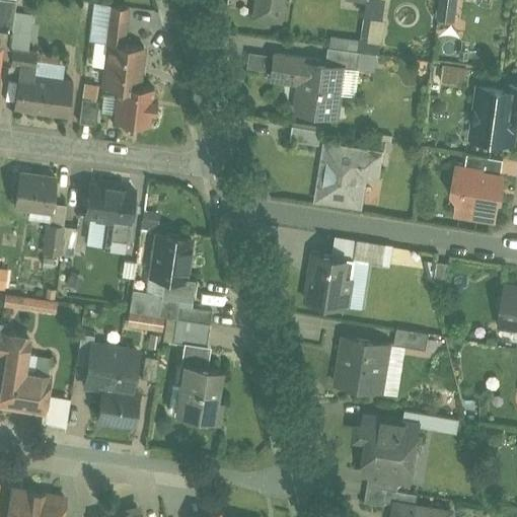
[(14,2),(0,0),(0,28),(10,30),(13,12),(14,2)]
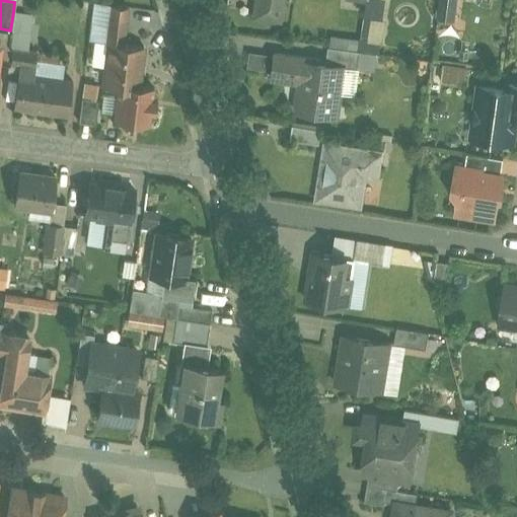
[(259,0),(256,19),(279,22),(282,0),(259,0)]
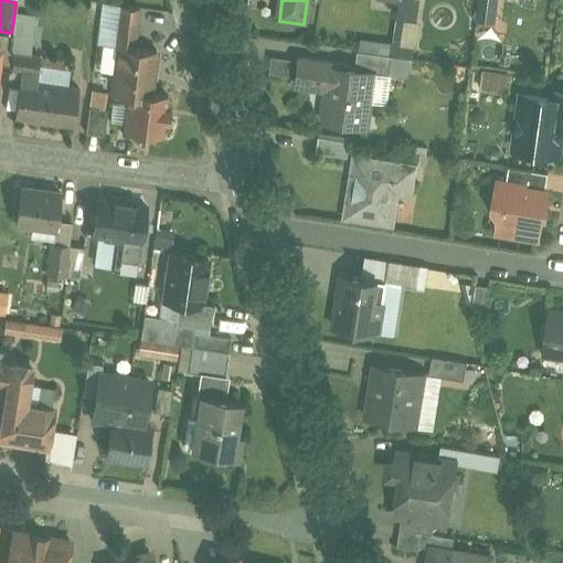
[(497,0),(479,0),(477,24),(494,27),(497,0)]
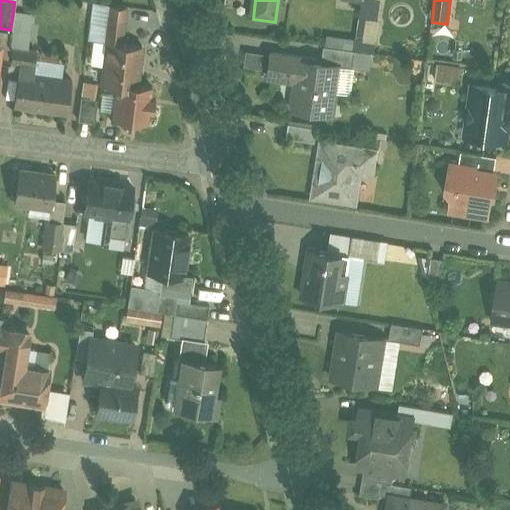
[(126,9),(92,4),(89,24),(106,26),(107,17),(125,20),(126,9)]
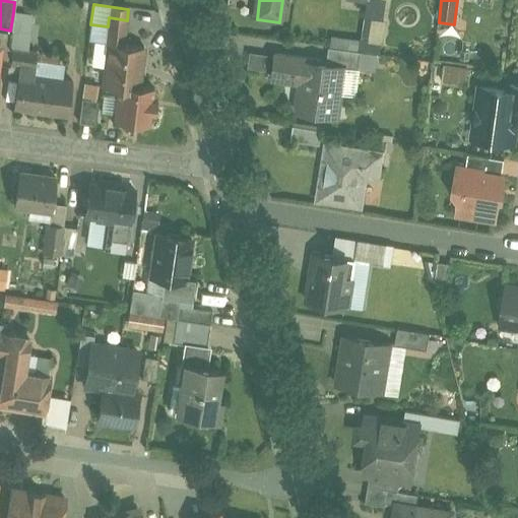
[(8,47),(26,50),(31,15),(13,12),(10,30),(8,47)]
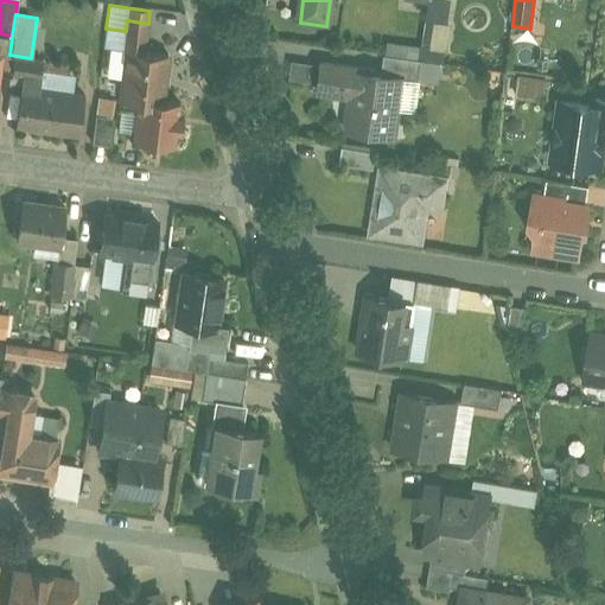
[(148,24),(127,20),(126,31),(123,52),(127,52),(127,51),(145,53),(148,24)]
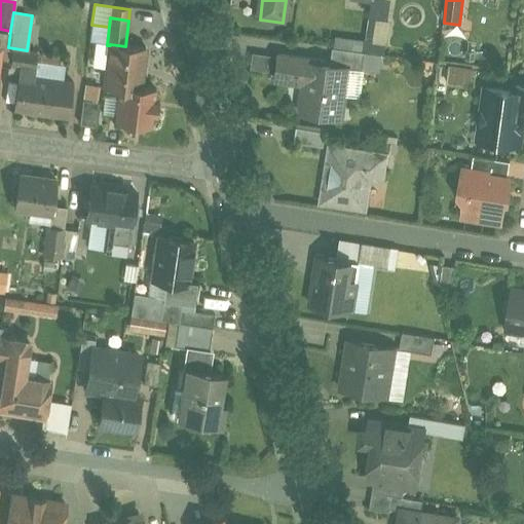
[(125,46),(110,44),(110,45),(105,88),(120,90),(140,92),(141,88),(146,48),(125,46)]
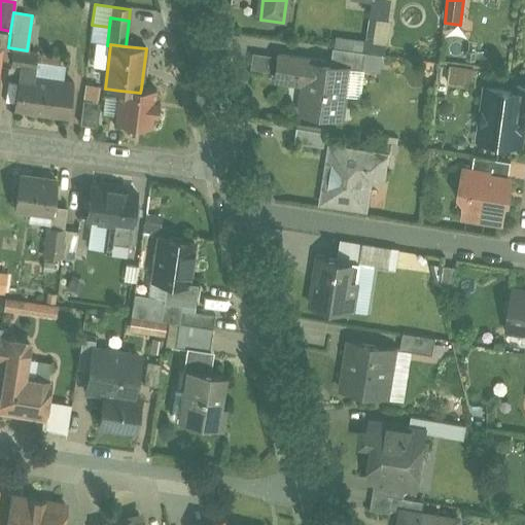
[(365,54),(334,49),(330,66),(347,68),(363,70),(365,54)]
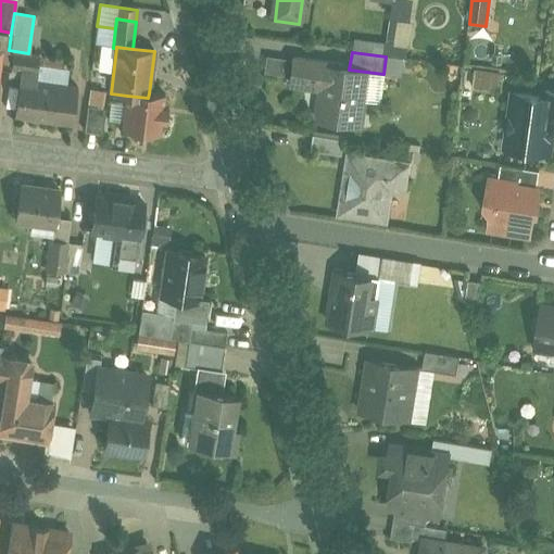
[(39,57),(14,53),(12,72),(9,71),(8,79),(21,82),(36,83),(39,57)]
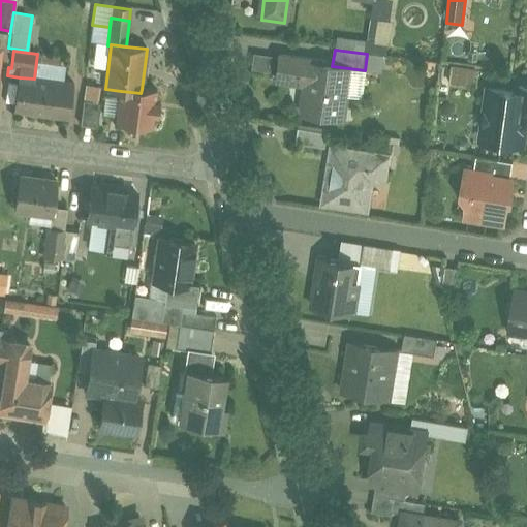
[(252,56),(250,71),(275,74),(277,59),(252,56)]
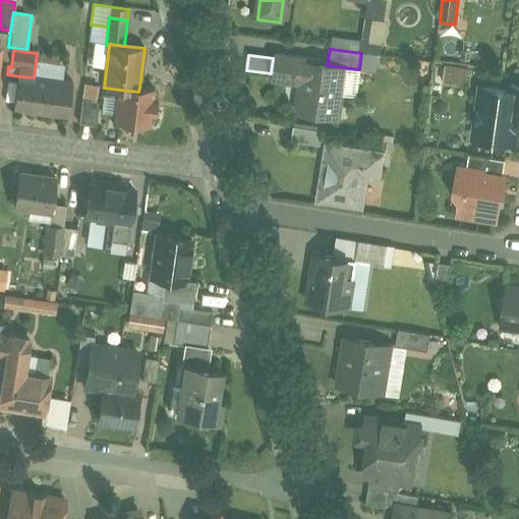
[(327,65),(273,58),(271,73),(270,78),(302,82),(298,114),(337,119),(343,67),(327,65)]
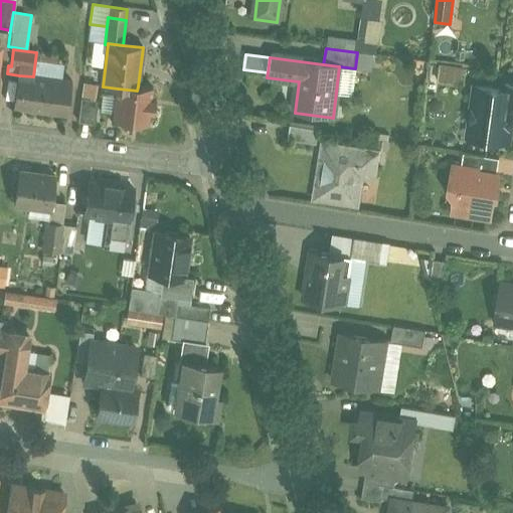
[(443,64),(441,83),(463,86),(465,67),(443,64)]
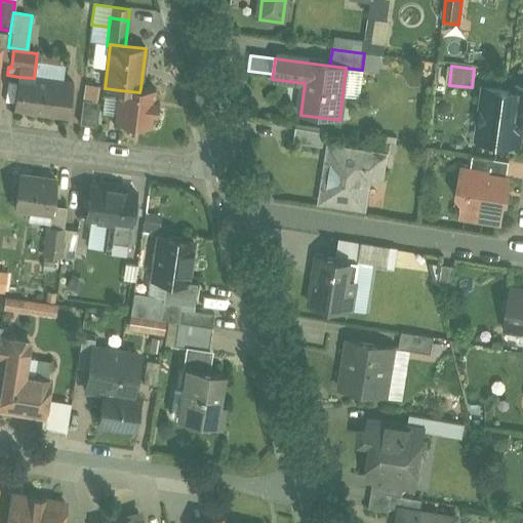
[(34,78),(19,77),(15,110),(67,116),(71,83),(34,78)]
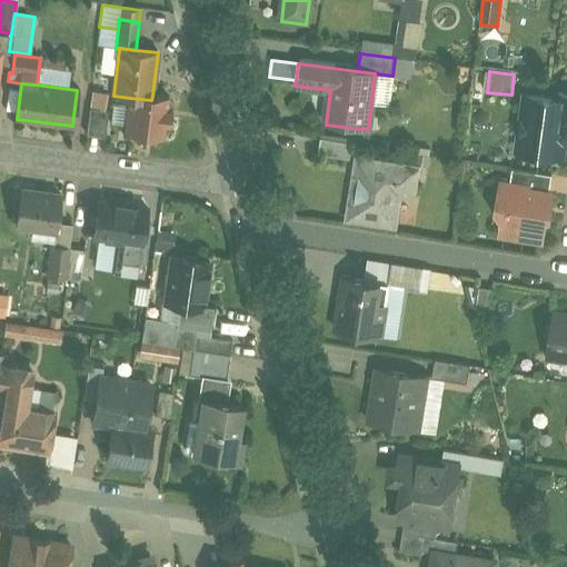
[(103,96),(93,93),(91,109),(101,111),(103,96)]
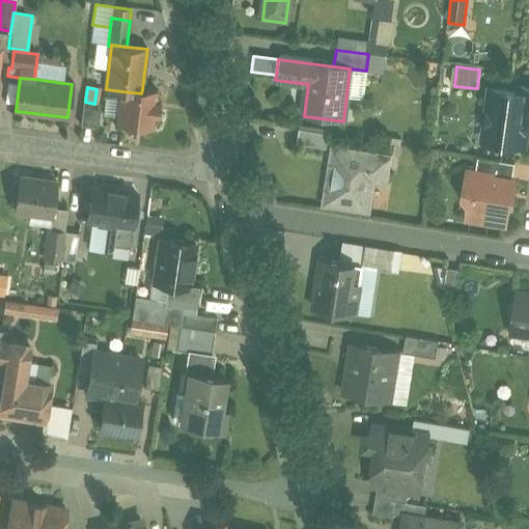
[(520,93),(490,89),(486,113),(479,119),(485,127),(483,141),(498,143),(503,149),(509,144),(524,146),(528,119),(528,112),(528,88),(521,88),(520,93)]
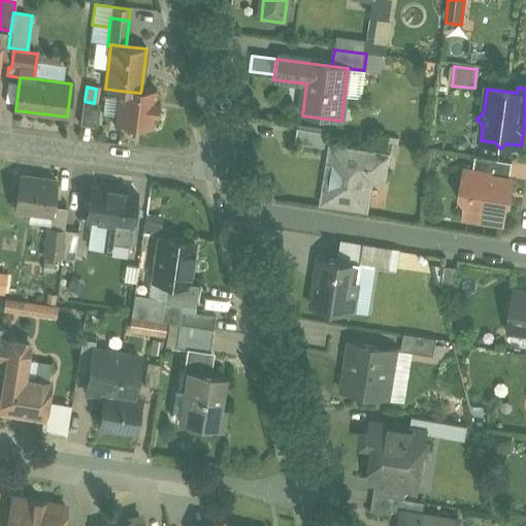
[(140,93),(121,91),(117,124),(152,128),(153,117),(157,117),(159,103),(155,102),(156,91),(141,89),(140,93)]
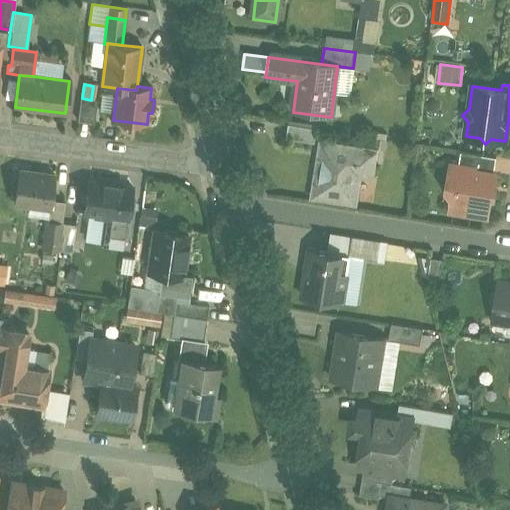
[(82,98),(81,98),(78,122),(93,124),(96,100),(91,100),(82,98)]
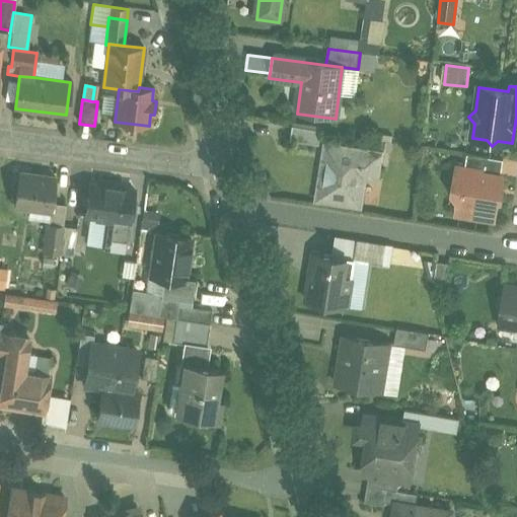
[(321,132),(291,127),(289,140),(319,145),(321,132)]
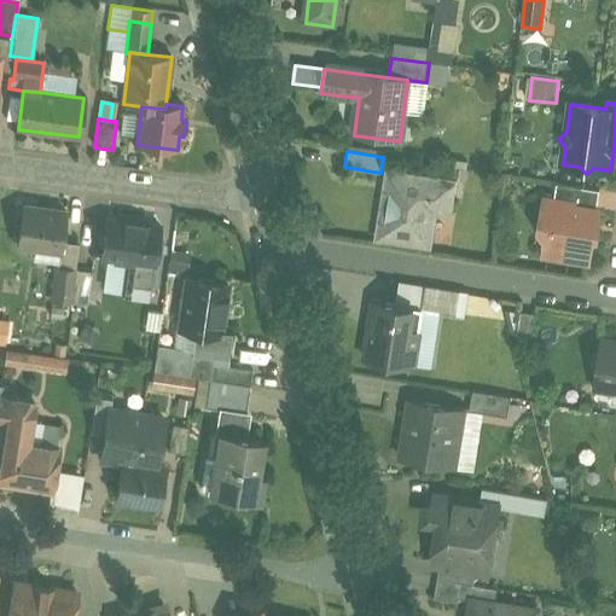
[(454,185),(389,174),(383,208),(389,208),(385,233),(404,236),(402,244),(430,249),(436,214),(448,216),(454,185)]
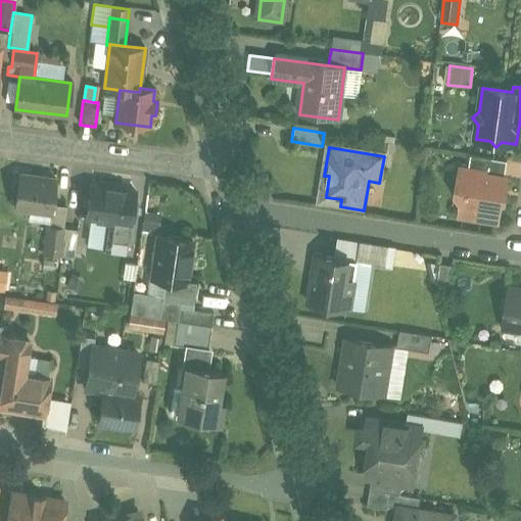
[(508,162),(471,156),(469,171),(486,174),(486,177),(505,179),(508,162)]
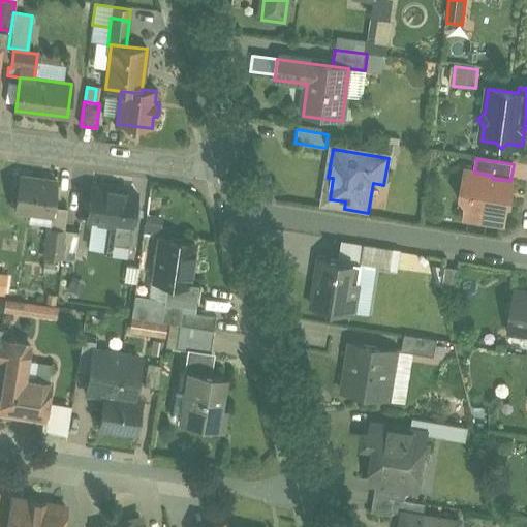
[(474,173),(466,172),(465,180),(468,193),(471,194),(469,207),(467,207),(465,220),(500,225),(502,214),(504,214),(507,198),(505,197),(506,193),(510,193),(513,182),(510,181),(492,179),(492,176),(474,173)]
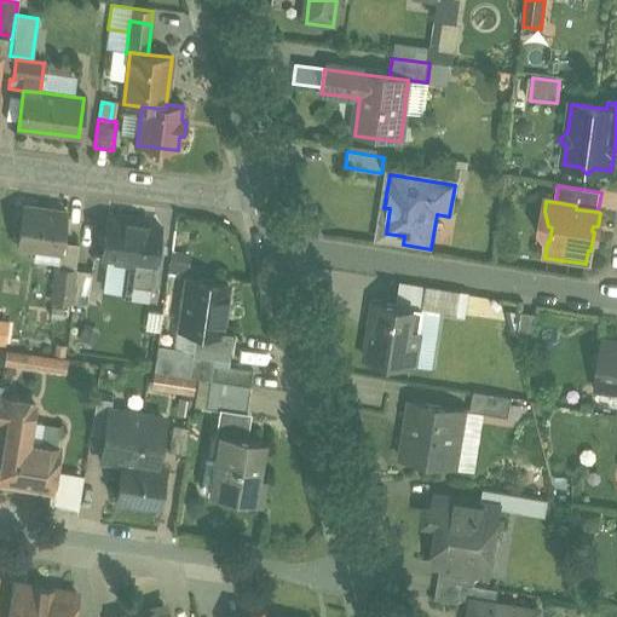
[(67,214),(23,208),(18,244),(58,251),(62,251),(63,243),(67,214)]
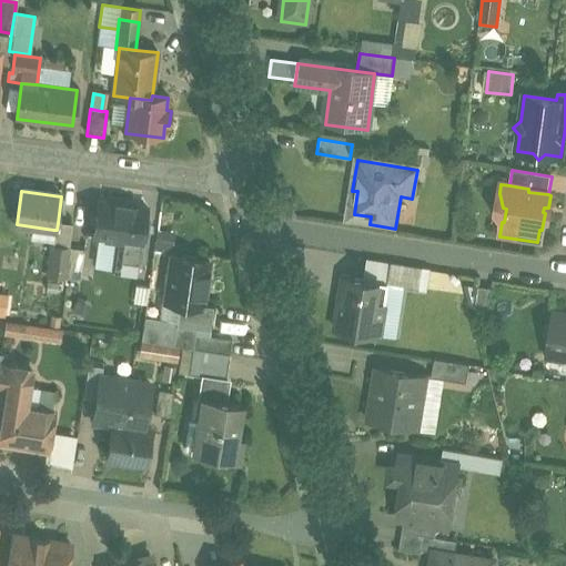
[(144,208),(97,202),(92,236),(119,240),(118,252),(120,253),(139,255),(144,208)]
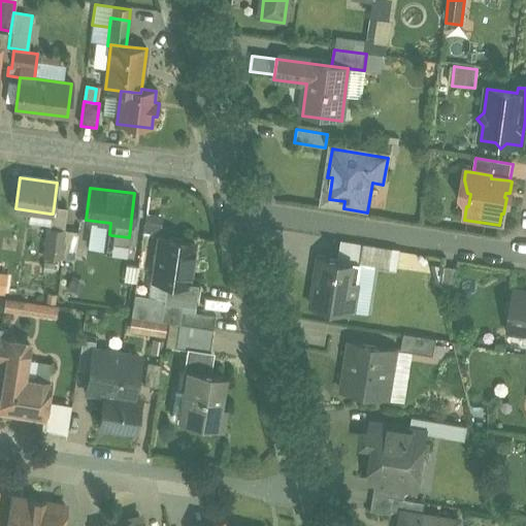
[(67,209),(54,207),(53,214),(50,214),(47,230),(43,259),(60,261),(64,233),(67,209)]
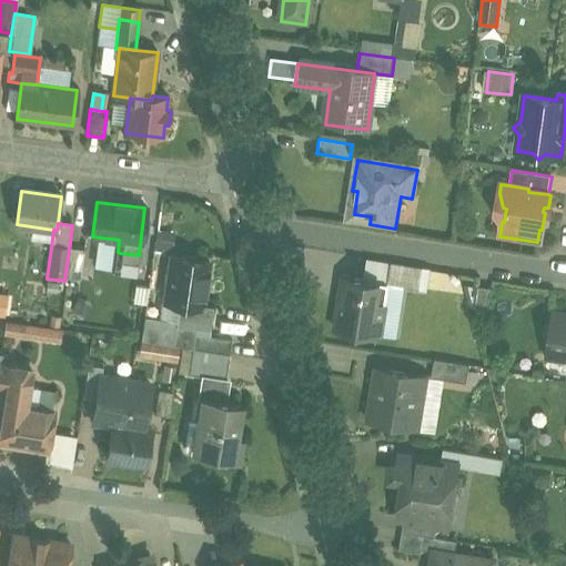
[(84,253),(69,251),(64,281),(80,283),(84,253)]
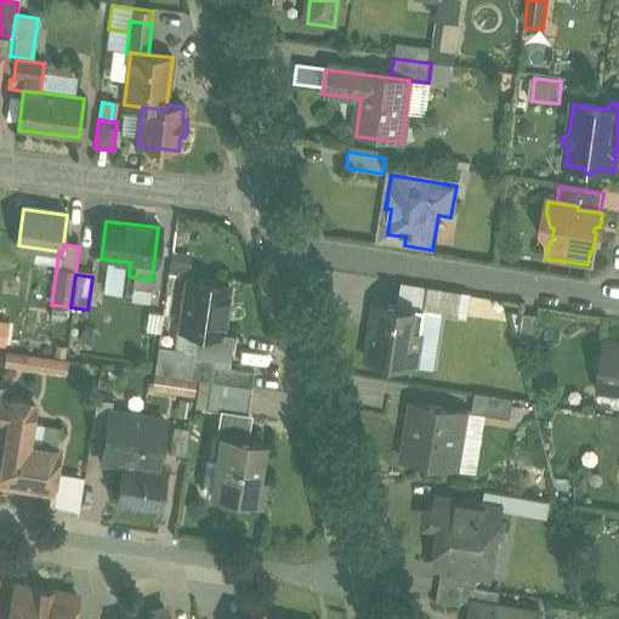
[(152,279),(131,277),(129,293),(154,296),(157,279),(152,279)]
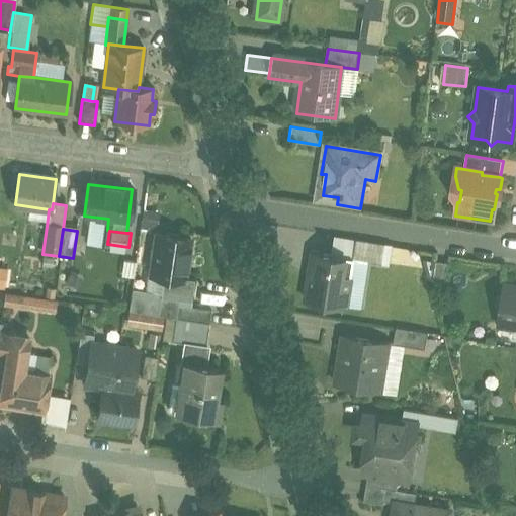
[(188,239),(157,234),(151,274),(164,276),(182,279),(182,274),(184,260),(187,260),(189,244),(187,243),(188,239)]
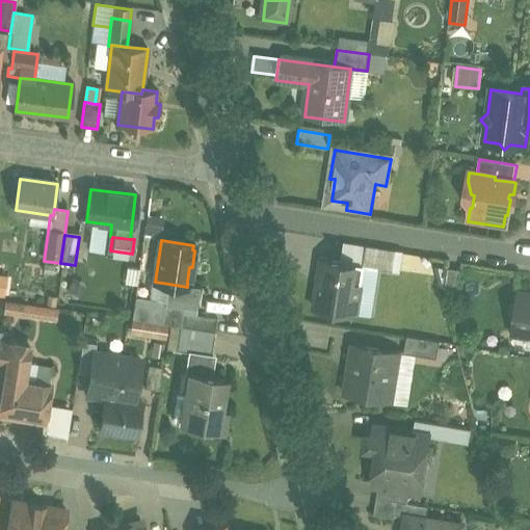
[(396,252),(366,247),(363,267),(365,267),(365,270),(393,274),(396,252)]
